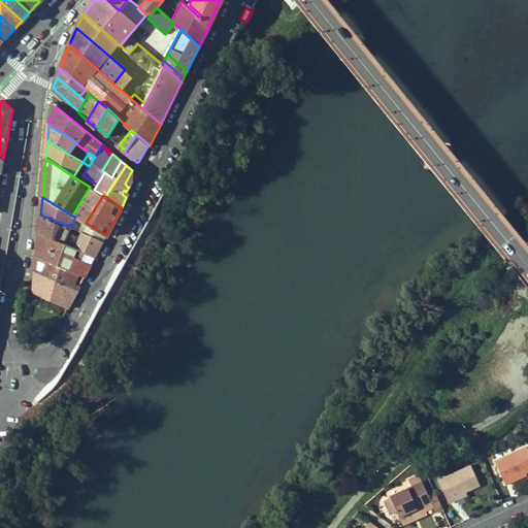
[(64,243),(70,227),(40,215),(38,232),(64,243)]
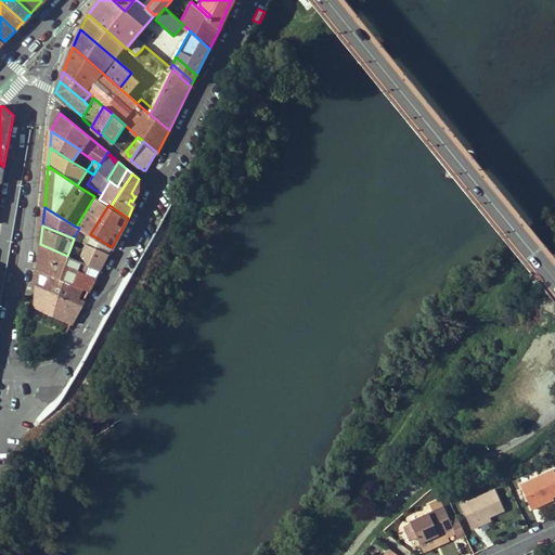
[(90,234),(79,228),(74,239),(88,244),(92,235),(90,234)]
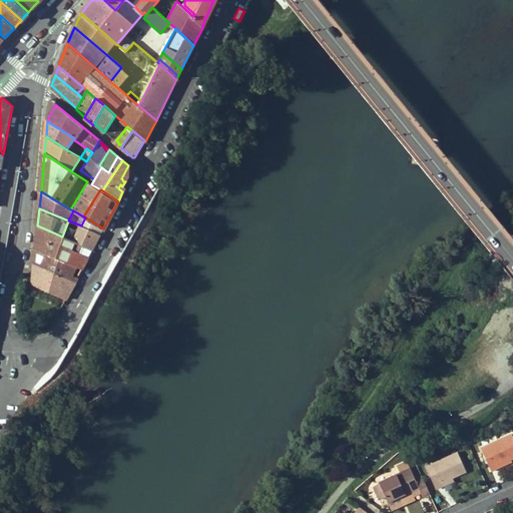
[(100,233),(103,228),(85,217),(81,225),(100,233)]
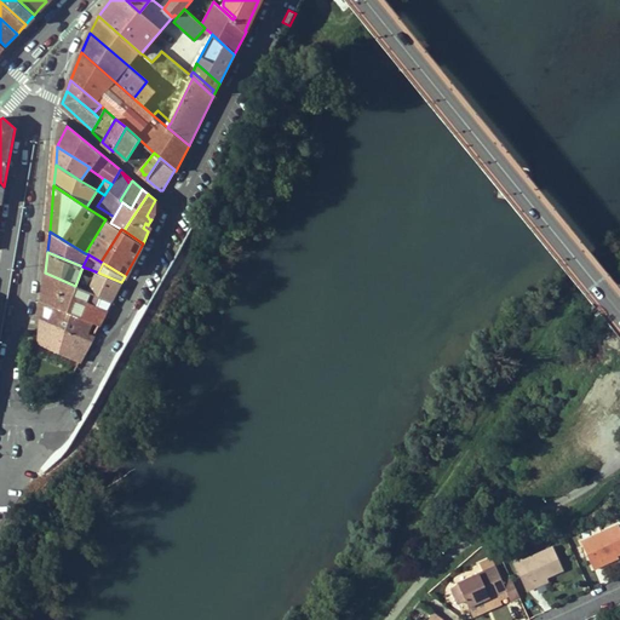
[(99,325),(112,300),(90,292),(75,286),(45,273),(42,299),(59,306),(90,320),(99,325)]
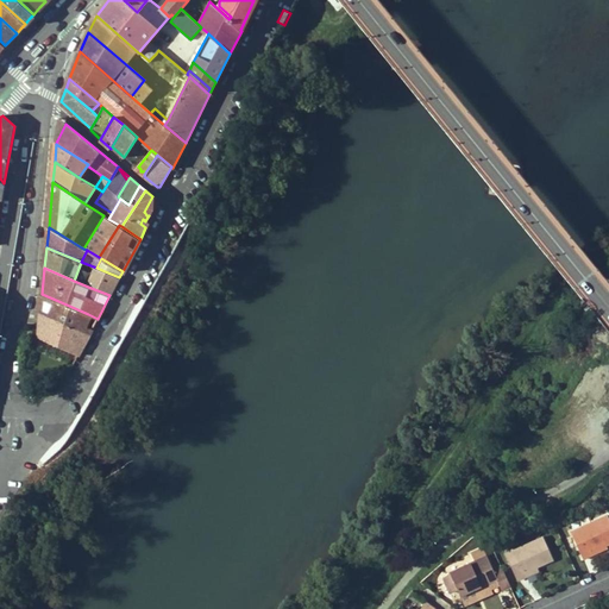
[(110,295),(119,277),(96,268),(88,287),(110,295)]
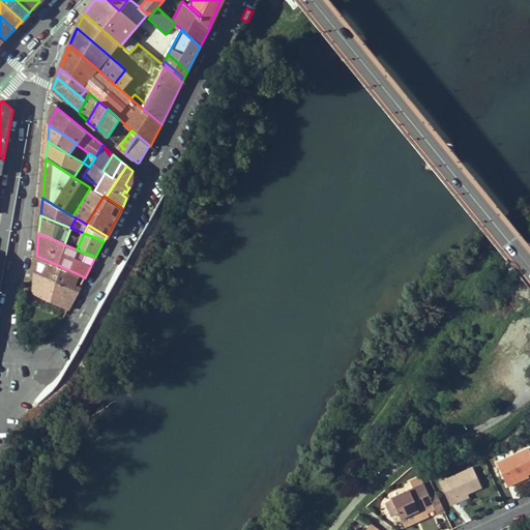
[(77,273),(51,262),(45,275),(70,287),(77,273)]
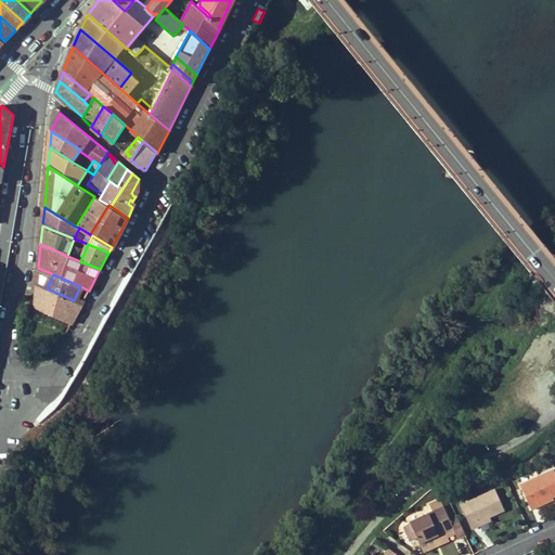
[(37,284),(36,308),(72,324),(82,304),(74,300),(47,288),(37,284)]
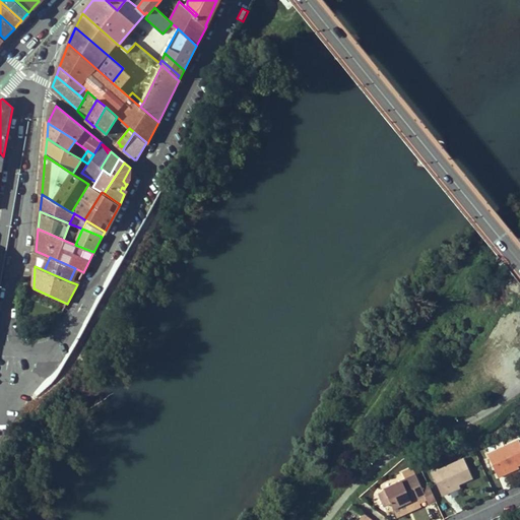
[(519,442),(519,440),(488,454),(499,477),(507,474),(505,471),(518,465),(519,464),(519,442)]
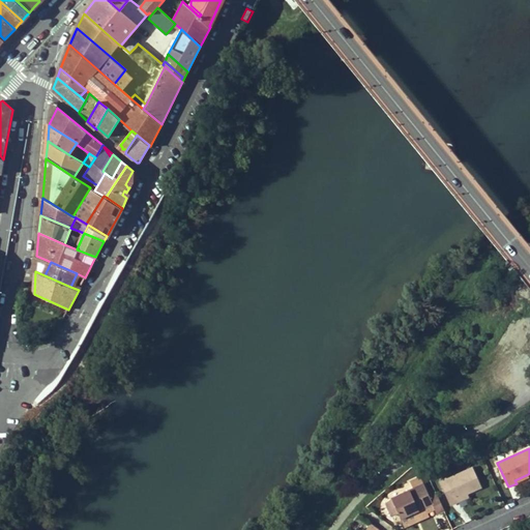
[(481,488),(473,467),(440,481),(451,505),(459,502),(458,498),(468,494),(481,488)]
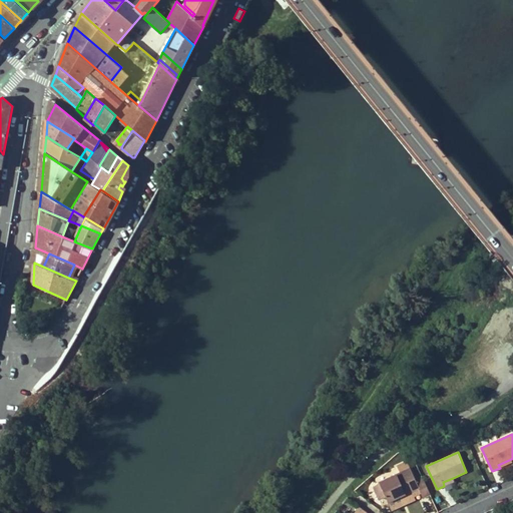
[(511,459),(498,465),(500,468),(512,462),(511,459)]
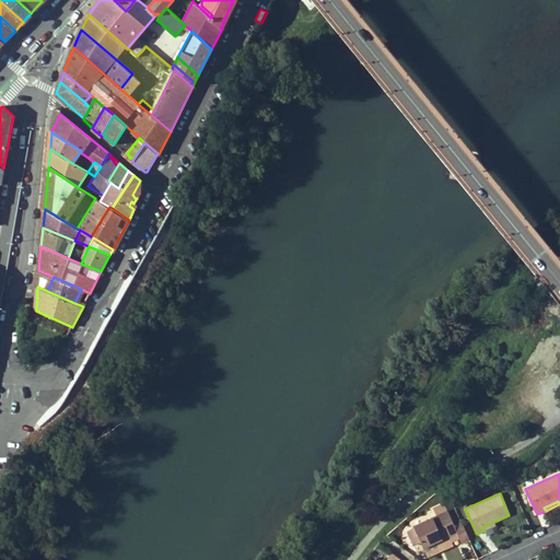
[(440,540),(444,550),(454,546),(452,541),(459,538),(463,544),(470,539),(461,520),(454,523),(445,502),(433,508),(436,516),(413,526),(408,534),(413,546),(421,541),(423,547),(440,540)]
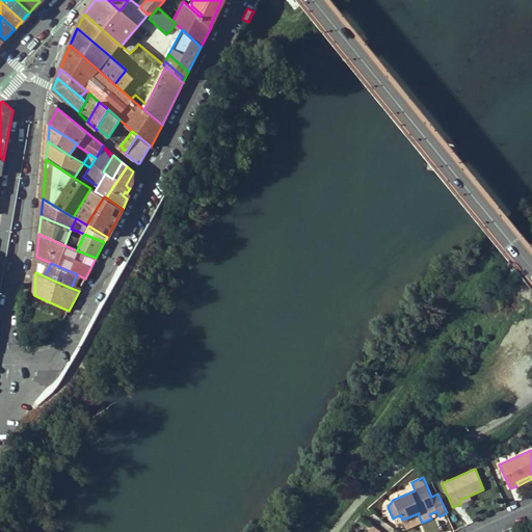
[(407,529),(422,523),(418,513),(402,520),(407,529)]
